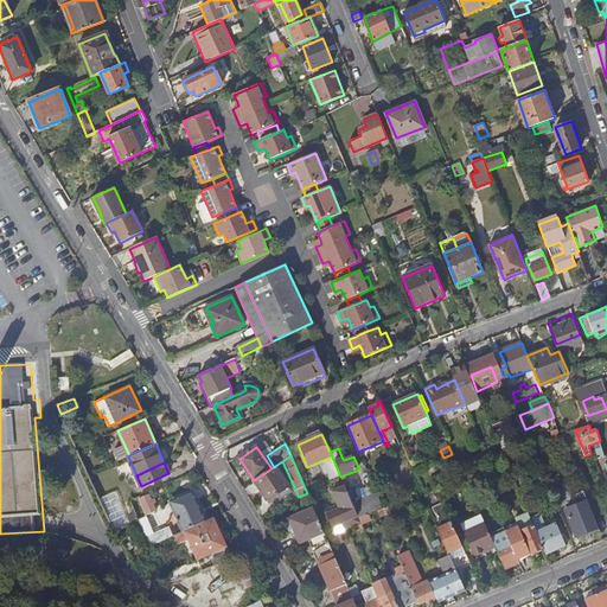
[(272,468),(256,479),(269,500),(289,486),(275,466),(274,467),(272,468)]
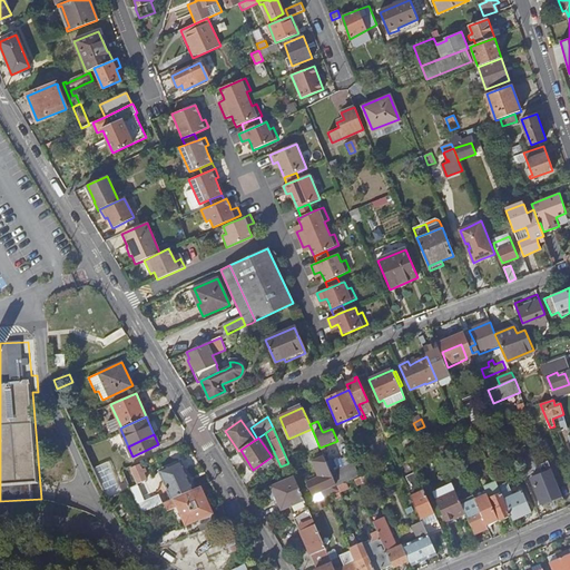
[(444,438),(435,442),(439,450),(449,445),(444,438)]
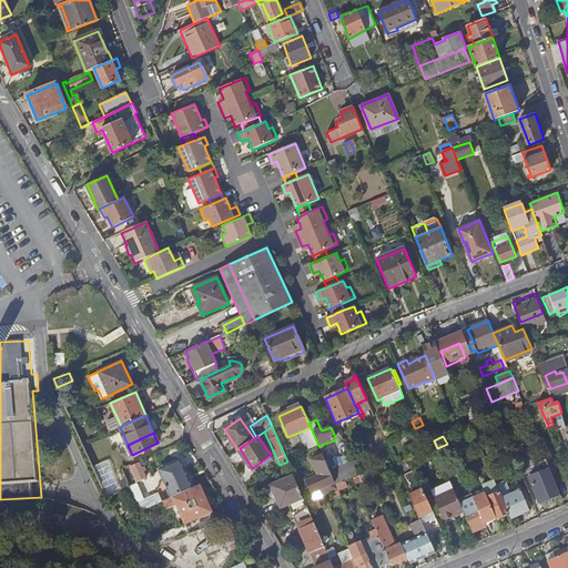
[(328,453),(323,455),(326,463),(332,460),(328,453)]
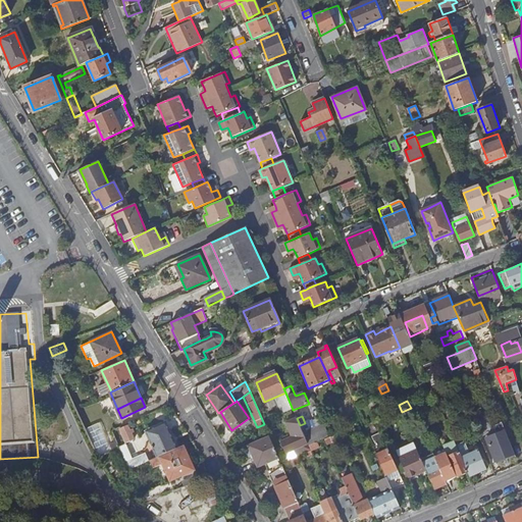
[(330,436),(321,417),(311,422),(314,429),(304,434),(309,447),(324,439),(326,438),(330,436)]
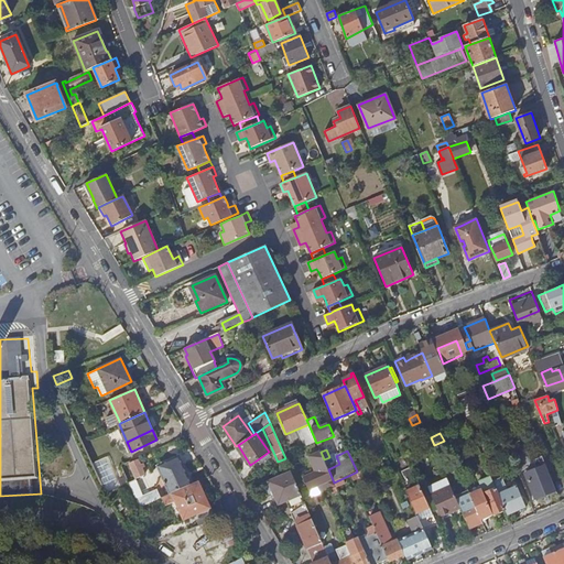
[(172,494),(191,484),(180,458),(165,465),(169,472),(163,474),(171,492),(172,494)]
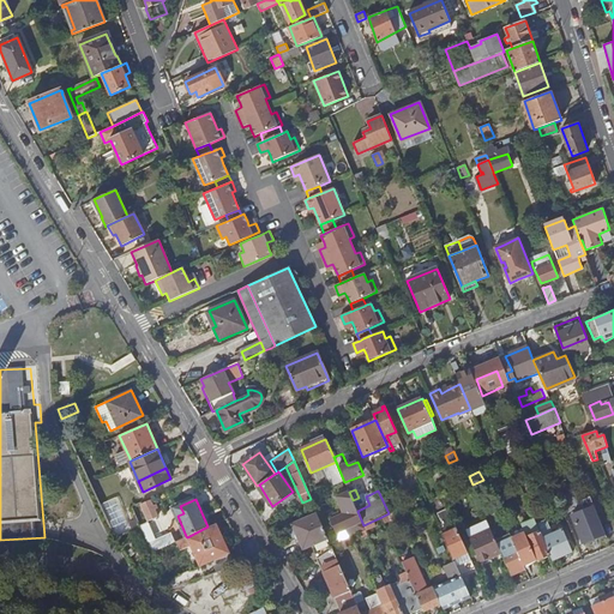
[(150,500),(133,507),(138,519),(128,524),(131,530),(140,525),(140,527),(150,523),(149,522),(157,518),(150,500)]
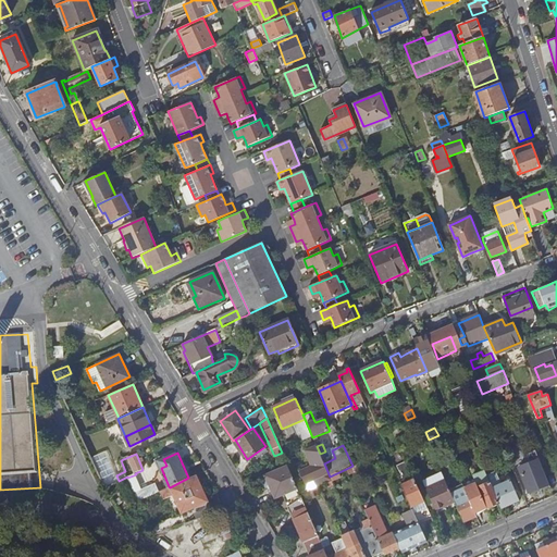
[(530,493),(549,484),(539,458),(519,467),(530,493)]
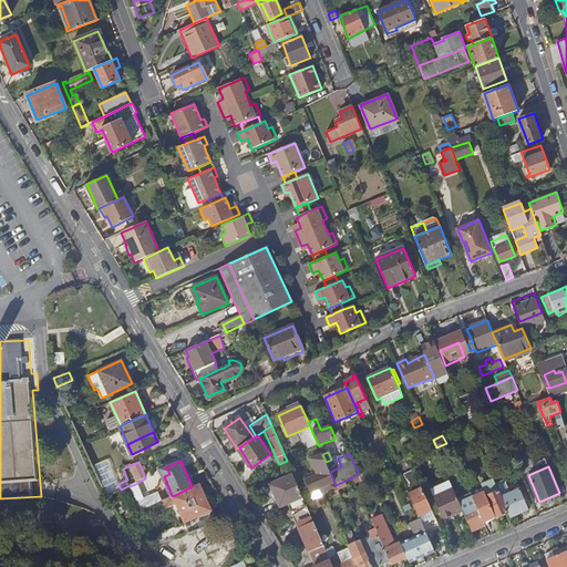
[(423,524),(435,518),(414,471),(404,475),(410,487),(406,488),(421,519),(423,524)]
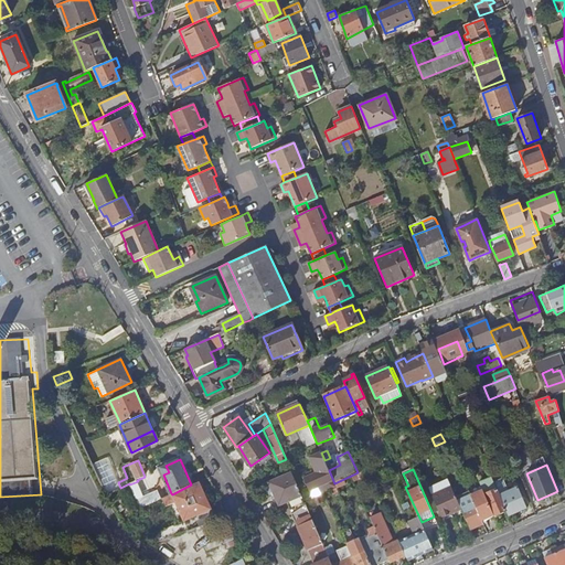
[(302,496),(292,473),(270,483),(280,505),(283,504),(302,496)]
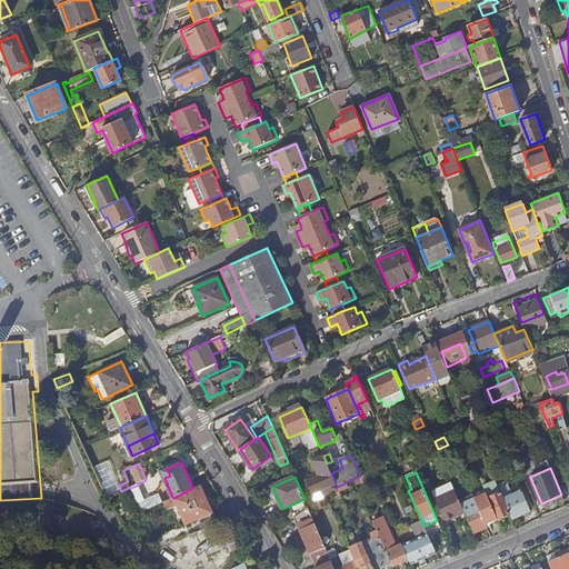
[(446,521),(465,512),(458,498),(451,481),(431,490),(446,521)]
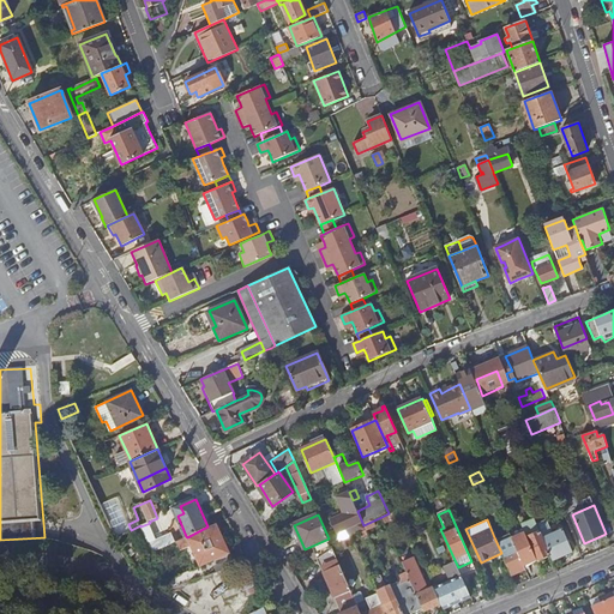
[(155,536),(150,523),(140,527),(151,552),(174,542),(170,534),(151,542),(150,540),(155,536)]
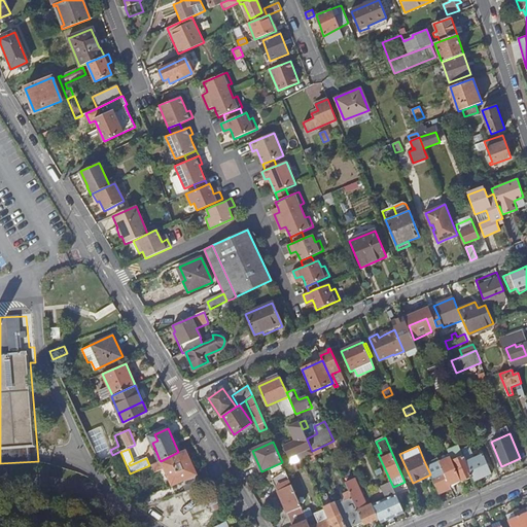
[(202,485),(186,449),(178,452),(161,461),(176,495),(202,485)]
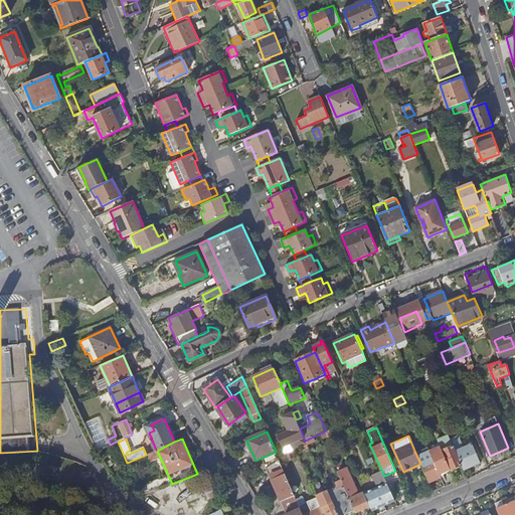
[(440,475),(451,470),(443,452),(441,448),(439,442),(426,447),(428,450),(440,475)]
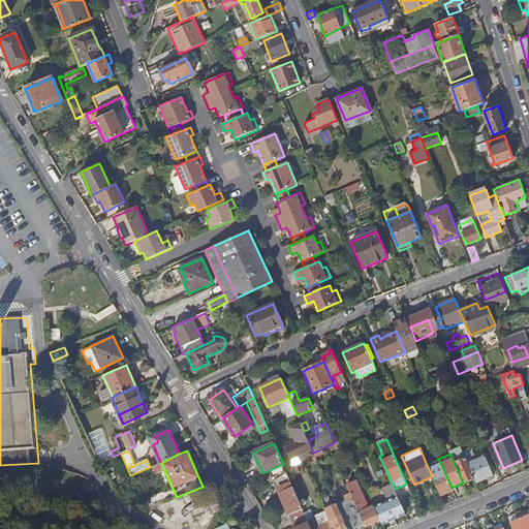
[(474,478),(476,485),(494,476),(486,456),(468,463),(475,478),(474,478)]
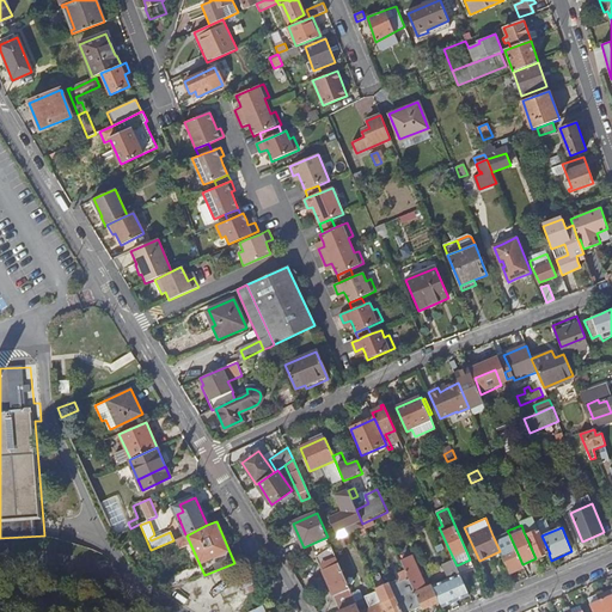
[(509,574),(524,568),(522,564),(509,534),(507,531),(507,530),(505,531),(506,532),(496,537),(495,536),(493,536),(500,551),(509,574)]
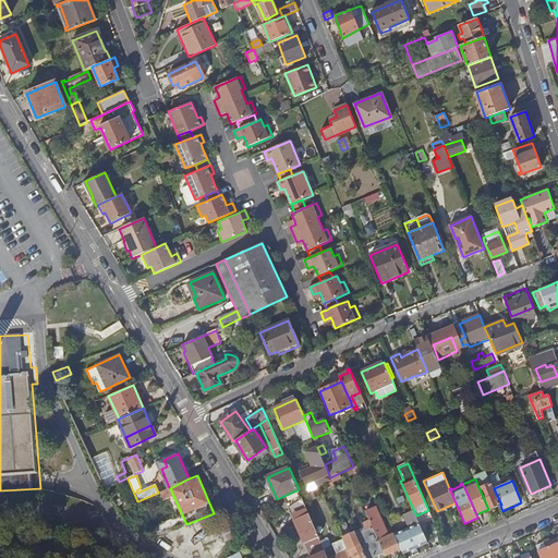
[(480,489),(488,509),(500,505),(501,505),(494,488),(492,484),(480,489)]
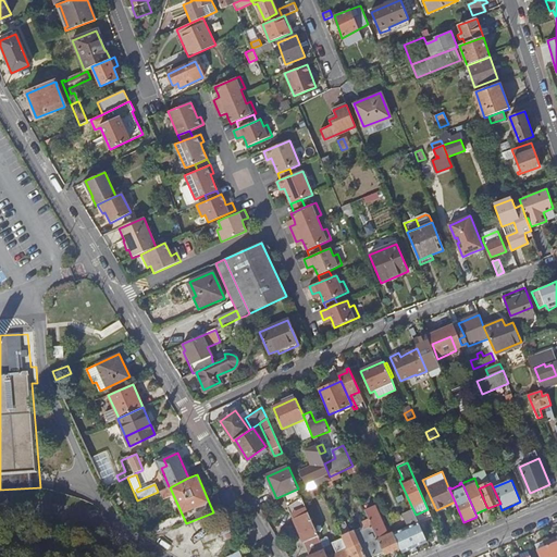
[(279,497),(280,499),(299,492),(298,489),(279,497)]
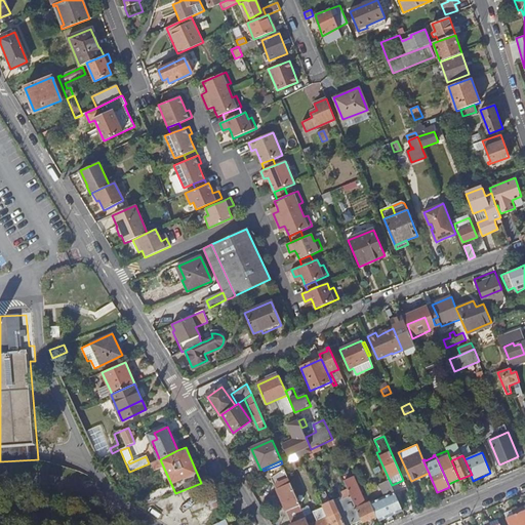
[(284,469),(284,470),(287,475),(298,470),(295,462),(284,469)]
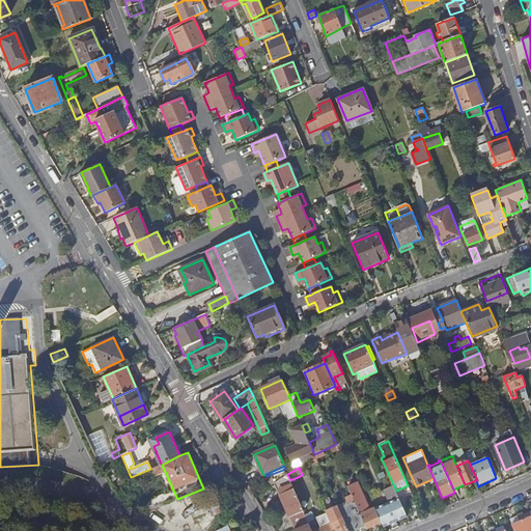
[(270,484),(281,479),(287,475),(287,474),(285,469),(267,476),(270,484)]
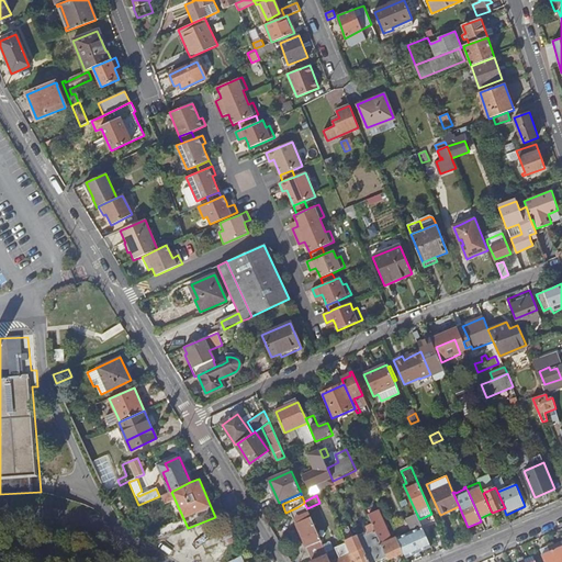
[(330,561),(327,554),(307,508),(304,503),(298,507),(291,510),(313,561),(312,561),(330,561)]
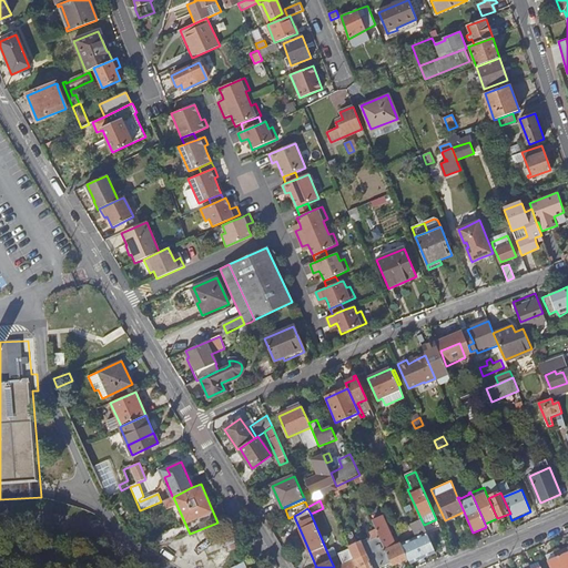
[(392,565),(393,566),(408,559),(402,545),(402,544),(396,546),(383,517),(373,521),(378,535),(392,565)]
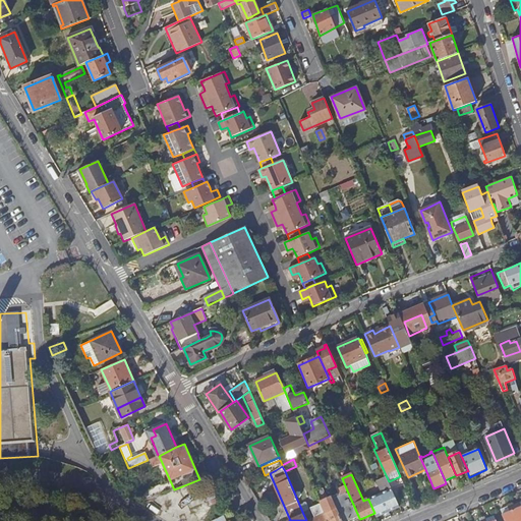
[(392,488),(404,483),(400,476),(389,481),(392,488)]
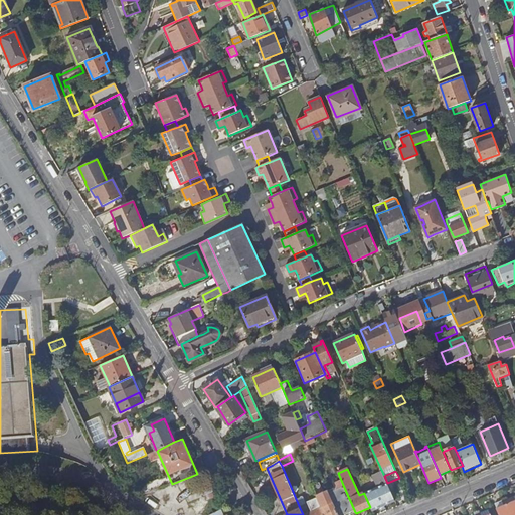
[(370,507),(372,512),(379,508),(384,506),(395,501),(387,483),(384,476),(382,472),(373,476),(375,481),(378,487),(364,494),(370,507)]
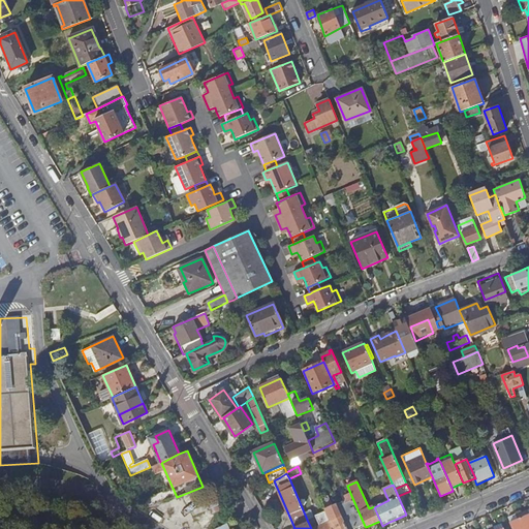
[(192,493),(162,504),(167,520),(198,508),(192,493)]
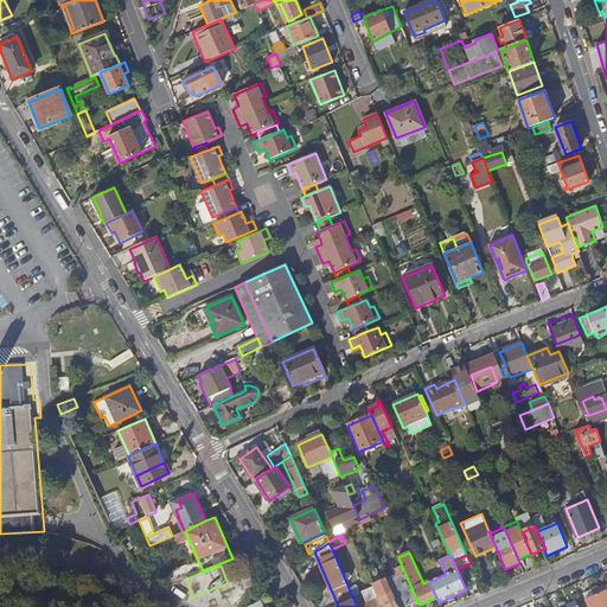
[(393,593),(398,606),(410,606),(419,604),(404,572),(387,579),(393,593)]
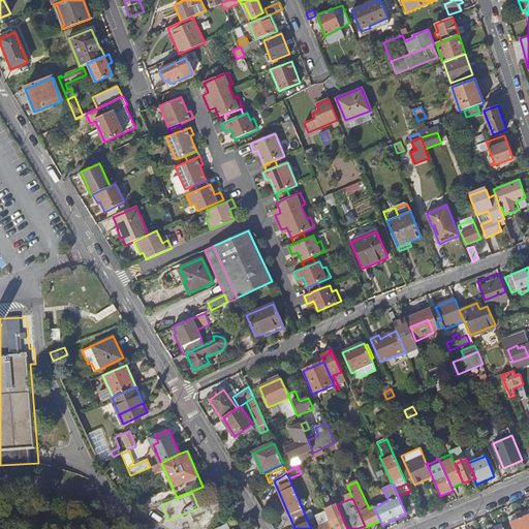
[(528,528),(528,511),(528,509),(516,515),(519,520),(509,523),(511,528),(528,528)]
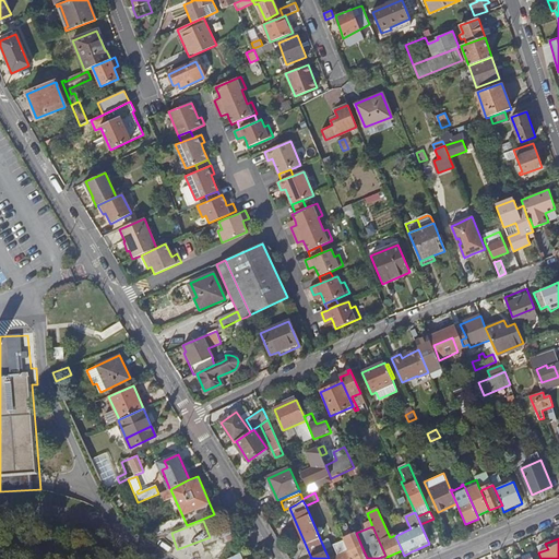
[(352,558),(347,549),(344,540),(334,545),(335,547),(339,556),(330,558),(352,558)]
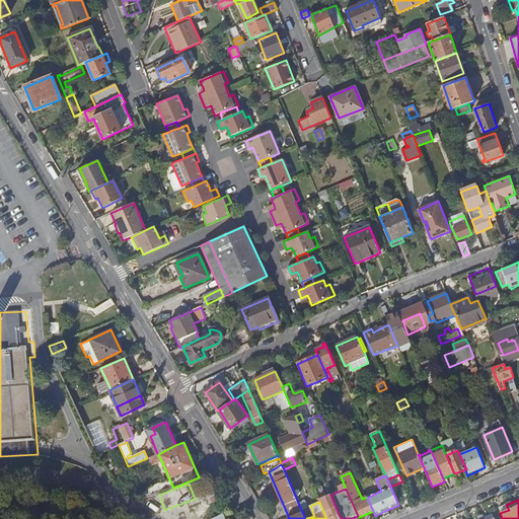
[(341,518),(336,507),(327,510),(326,508),(322,510),(326,518),(341,518)]
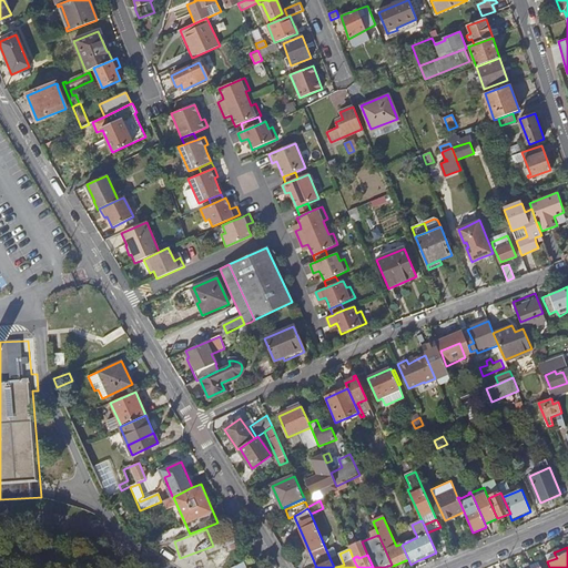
[(331,560),(334,567),(335,567),(344,565),(341,556),(331,560)]
